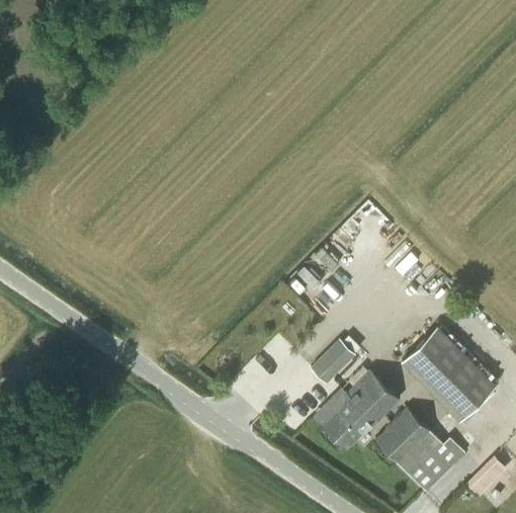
[(367,198),(293,275),(311,291),(340,260),(356,275),(370,260),(363,254),(387,231),(397,240),(403,234),(367,198)]
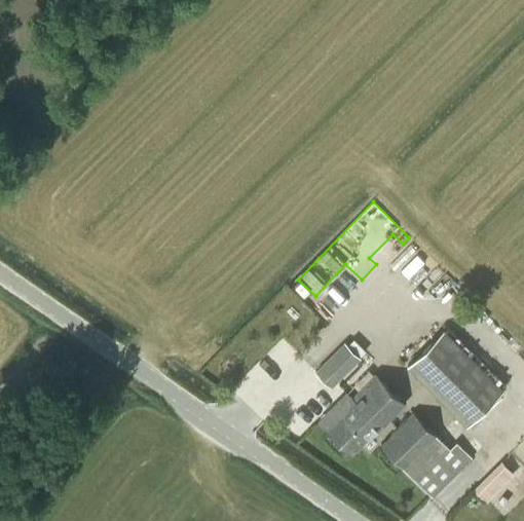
[(468,429),(504,393),(445,332),(408,369),(468,429)]
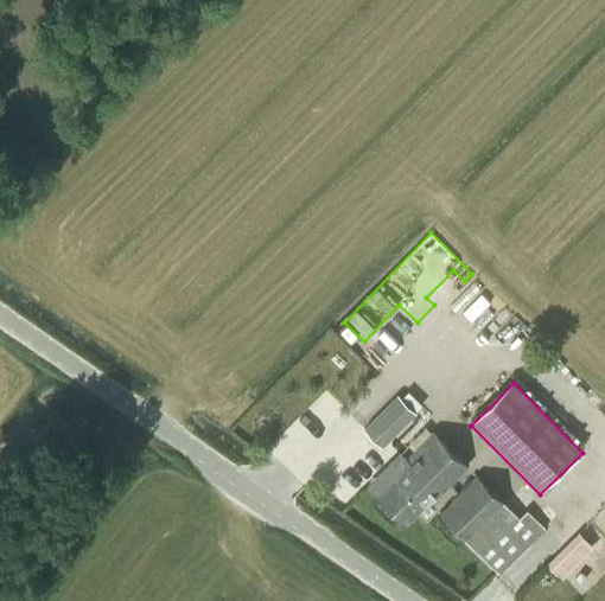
[(368,434),(384,451),(418,417),(401,401),(368,434)]
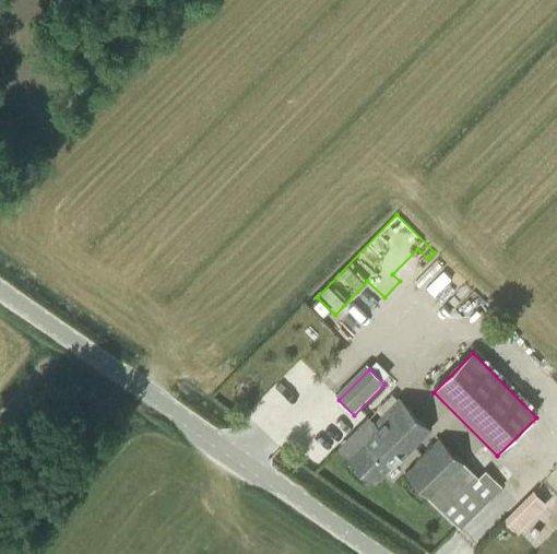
[(403,461),(431,434),(401,403),(372,431),(376,433),(369,439),(365,436),(348,452),(352,457),(350,459),(376,485),(401,459),(403,461)]
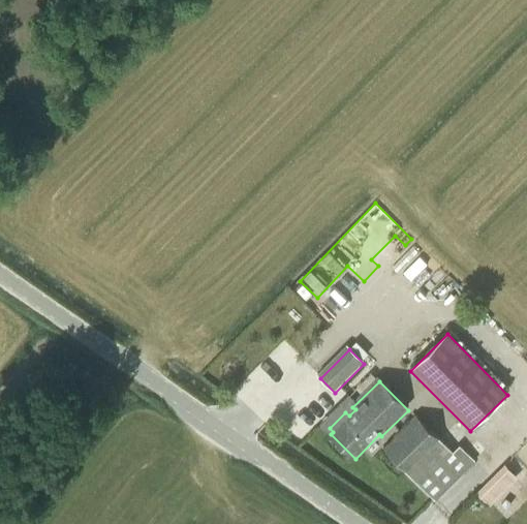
[(398,438),(385,451),(437,502),(469,470),(476,464),(460,448),(453,455),(417,419),(398,438)]
